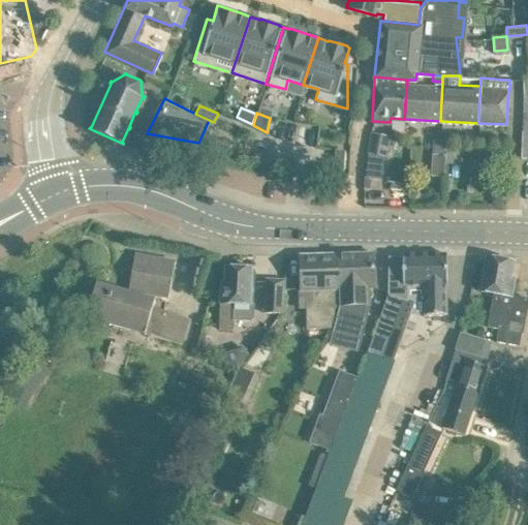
[(386,154),(390,134),(370,131),(367,150),(368,151),(365,174),(376,175),(379,153),(386,154)]
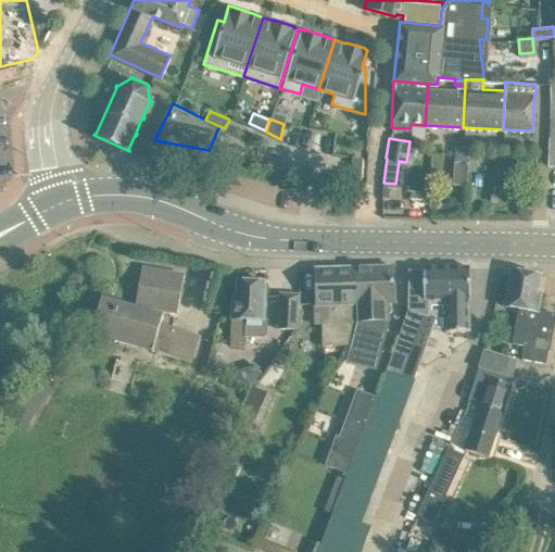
[(453,145),(453,158),(466,159),(467,146),(453,145)]
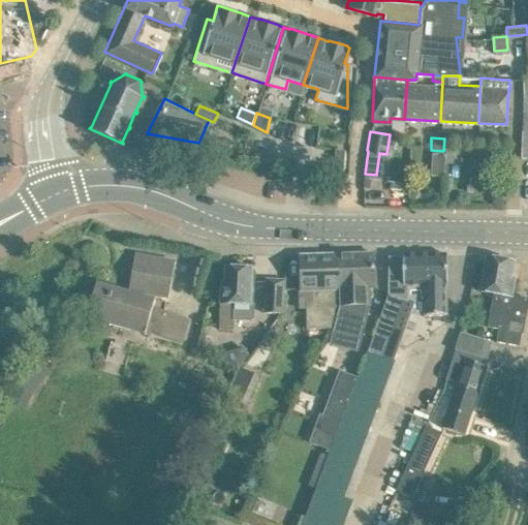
[(342,168),(344,148),(333,147),(332,167),(342,168)]
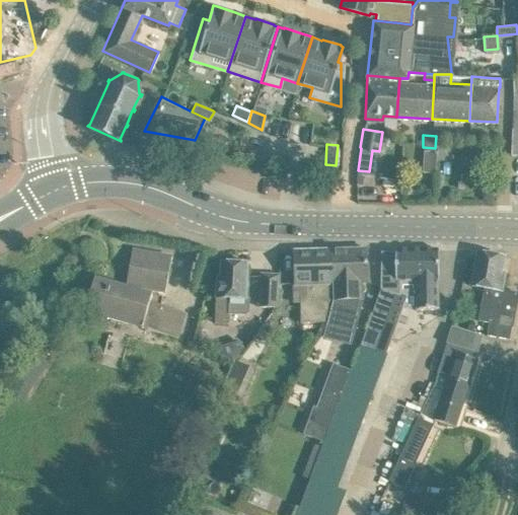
[(368,280),(366,245),(329,246),(331,298),(326,323),(353,329),(360,296),(360,280),(368,280)]
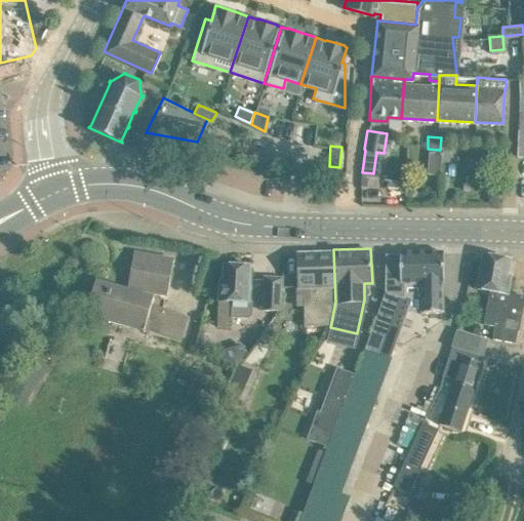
[(331,302),(335,302),(333,249),(296,250),(297,285),(309,284),(310,303),(303,303),(304,324),(329,323),(331,310),(331,302)]
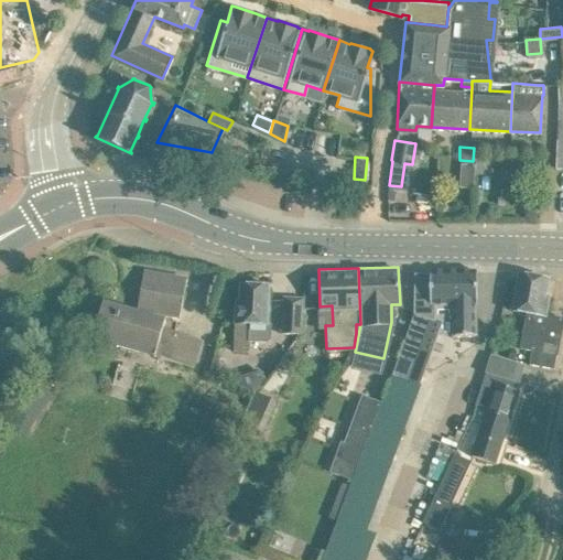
[(429,304),(433,304),(444,304),(455,304),(455,334),(476,334),(475,268),(429,269),(429,272),(429,304)]
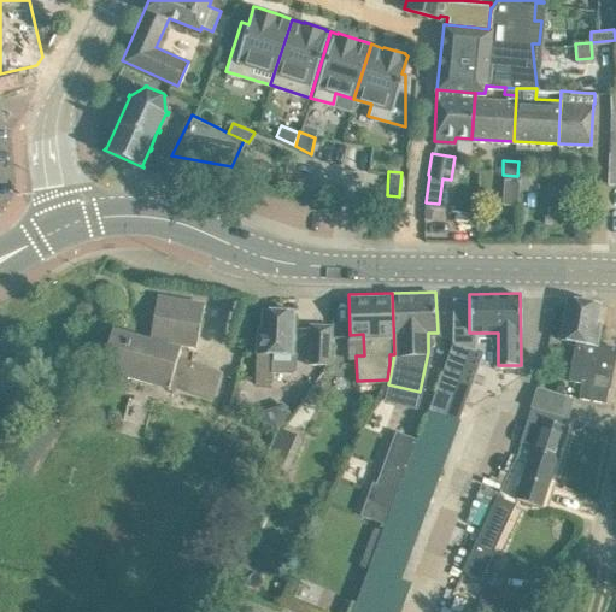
[(156,294),(148,339),(180,347),(182,342),(195,345),(203,302),(156,294)]
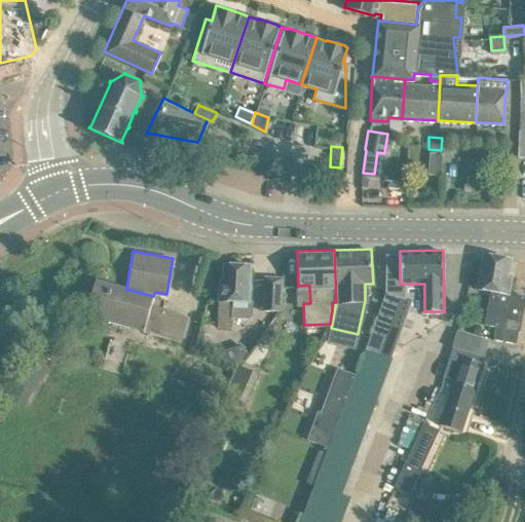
[(483,253),(480,273),(477,288),(490,290),(484,322),(494,324),(492,337),(516,342),(524,295),(508,292),(511,273),(507,272),(510,258),(483,253)]
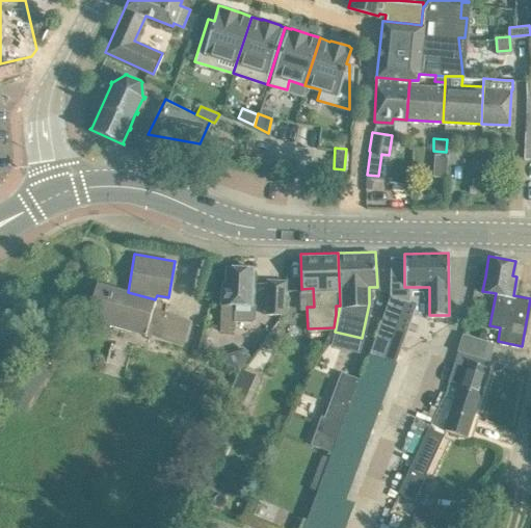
[(396,361),(402,344),(418,302),(408,298),(408,287),(404,287),(404,257),(390,257),(390,293),(370,350),(385,355),(396,361)]
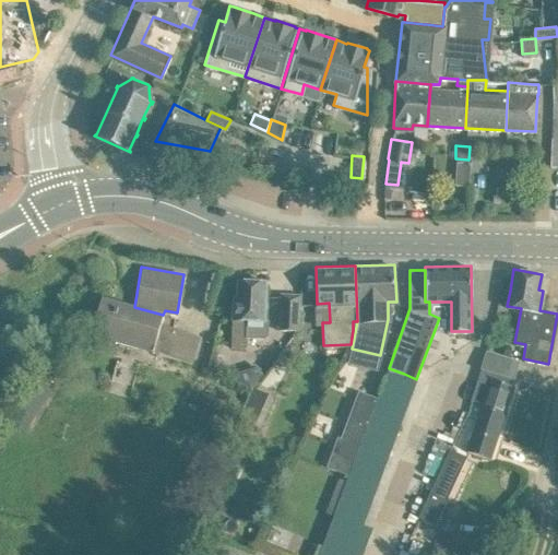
[(263,320),(264,303),(265,281),(237,280),(236,297),(233,297),(232,318),(230,345),(246,346),(246,338),(263,338),(266,335),(268,320),(263,320)]
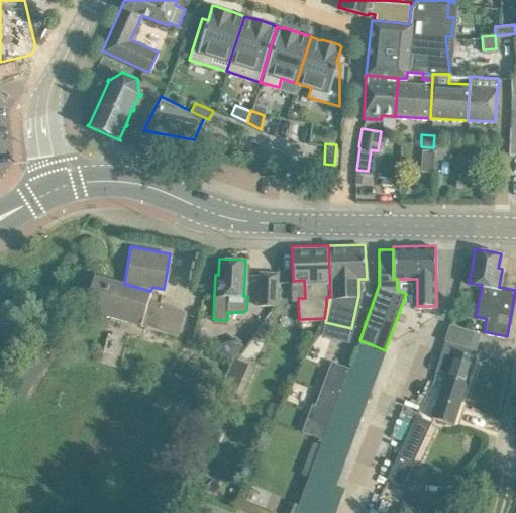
[(258,303),(275,304),(277,272),(260,271),(258,303)]
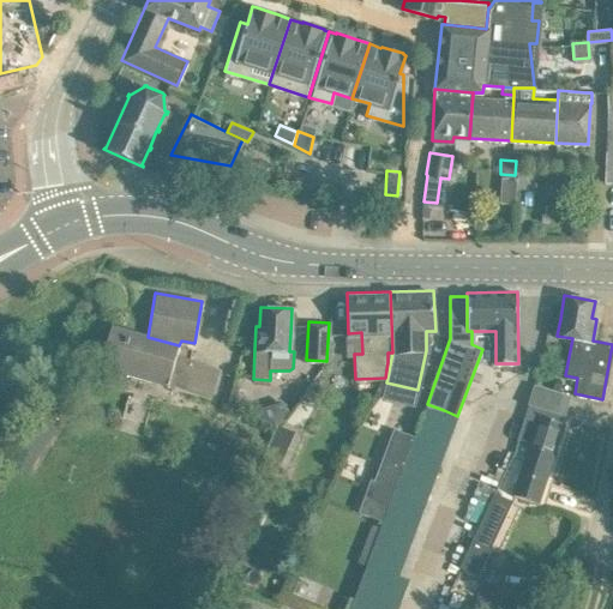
[(217,367),(176,355),(179,345),(148,337),(112,327),(101,366),(209,396),(217,367)]
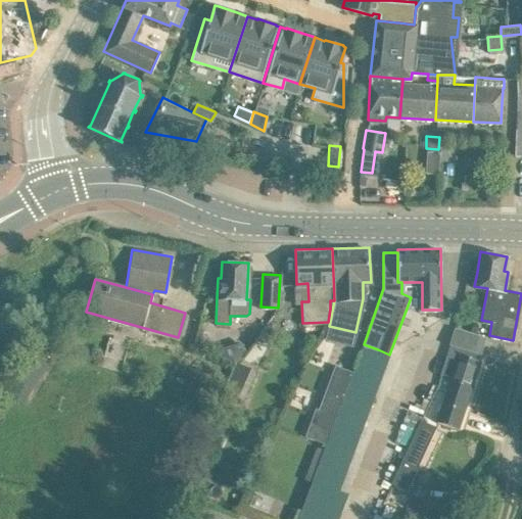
[(448,344),(451,344),(479,354),(485,336),(455,327),(448,344)]
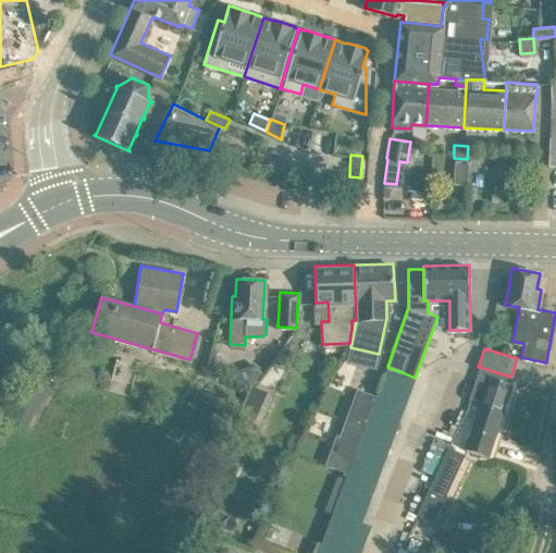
[(400,378),(403,372),(387,367),(377,397),(350,472),(321,552),(362,552),(371,530),(361,526),(412,382),(400,378)]
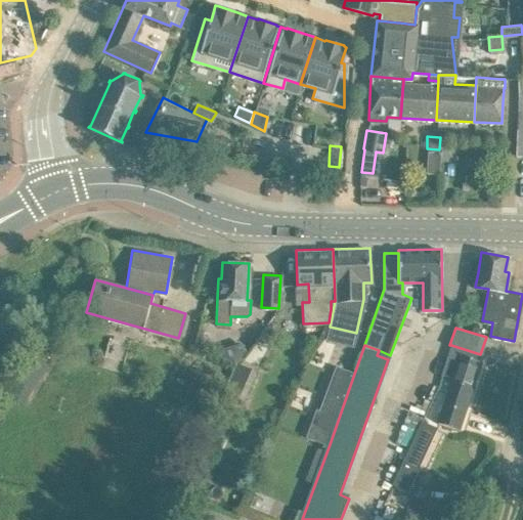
[(458,427),(480,354),(451,345),(441,373),(452,377),(448,389),(453,390),(449,403),(444,402),(438,421),(458,427)]
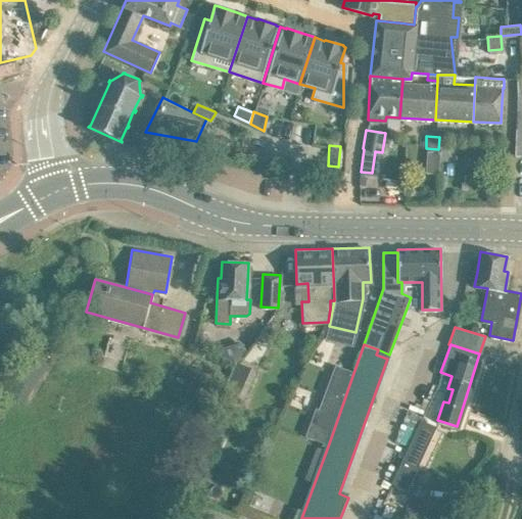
[(243,400),(256,371),(235,361),(215,407),(229,414),(237,397),(243,400)]
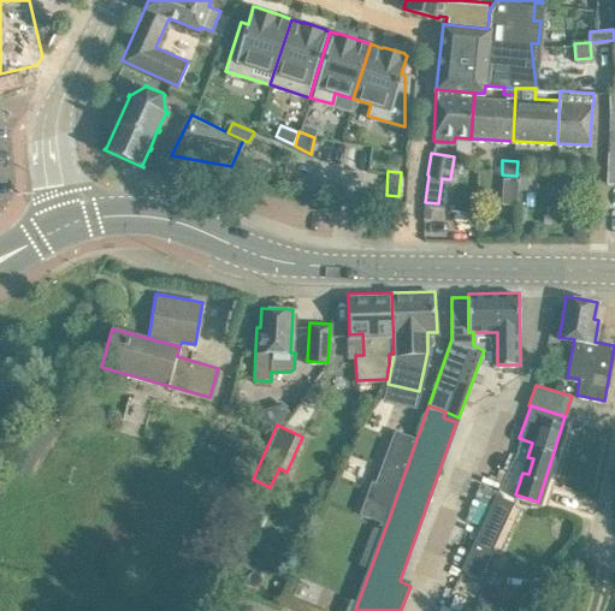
[(417,439),(396,431),(372,499),(390,505),(384,521),(388,522),(417,439)]
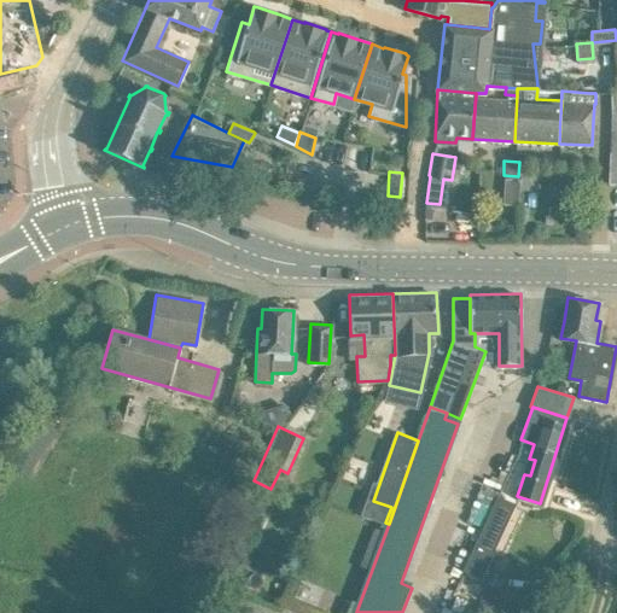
[(498,492),(467,560),(487,568),(517,501),(498,492)]
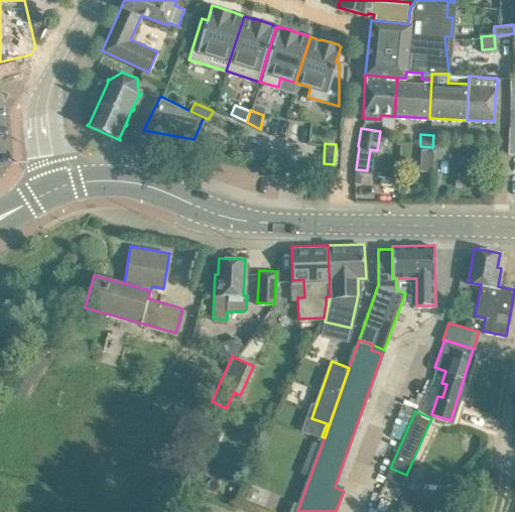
[(406,511),(410,511),(421,493),(407,486),(396,506),(406,511)]
